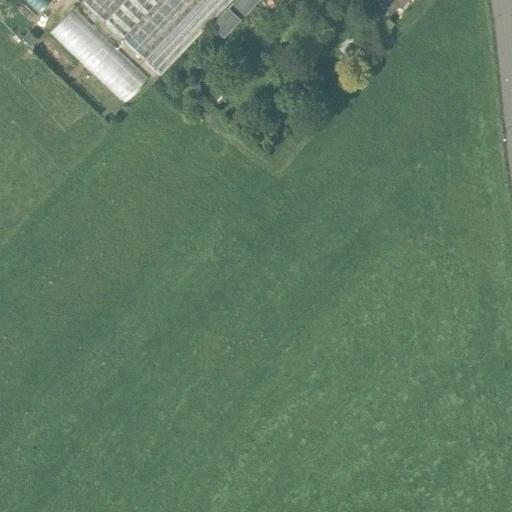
[(83,0),(143,58),(199,0),(83,0)]
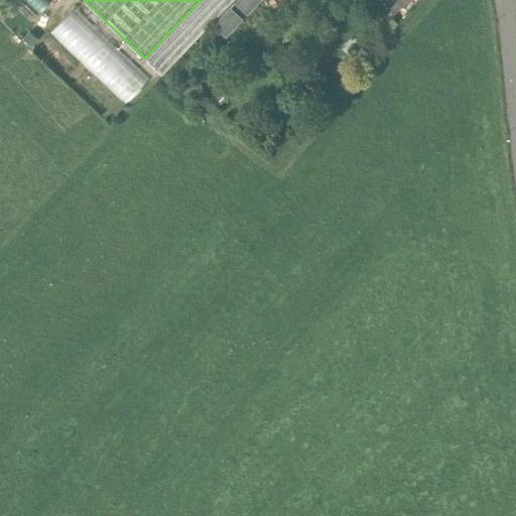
[(160,76),(233,0),(207,0),(147,62),(160,76)]
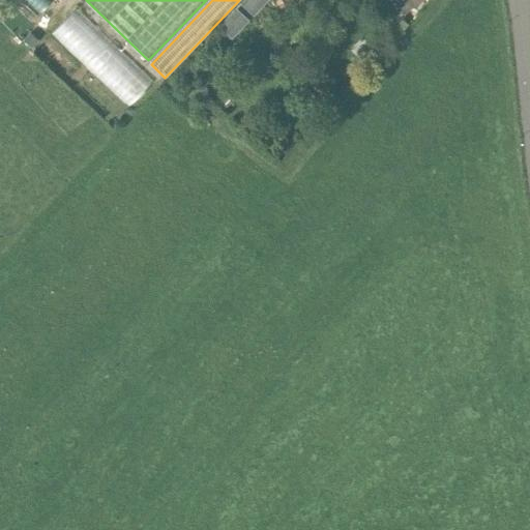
[(267,0),(244,0),(240,5),(253,17),(267,0)]
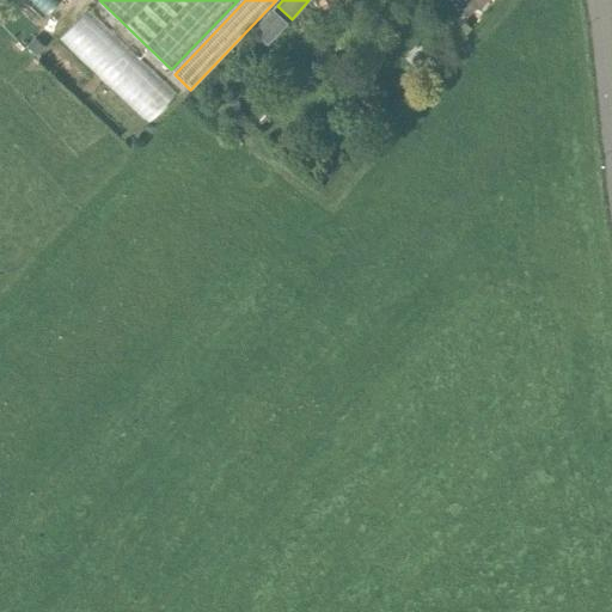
[(271,11),(252,31),(267,46),(286,25),(271,11)]
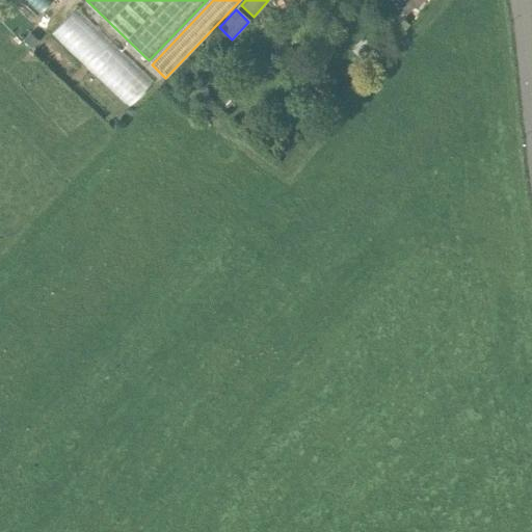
[(151,82),(76,10),(54,34),(129,106),(151,82)]
